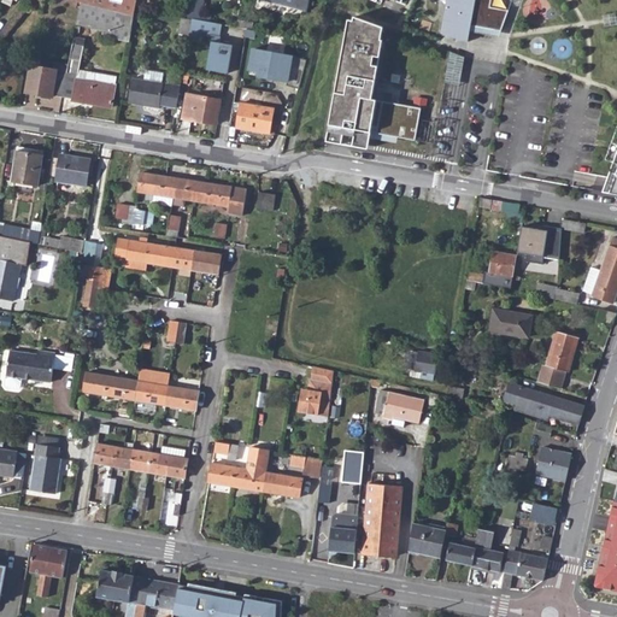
[(68,0),(65,0),(64,6),(80,11),(81,4),(68,0)]
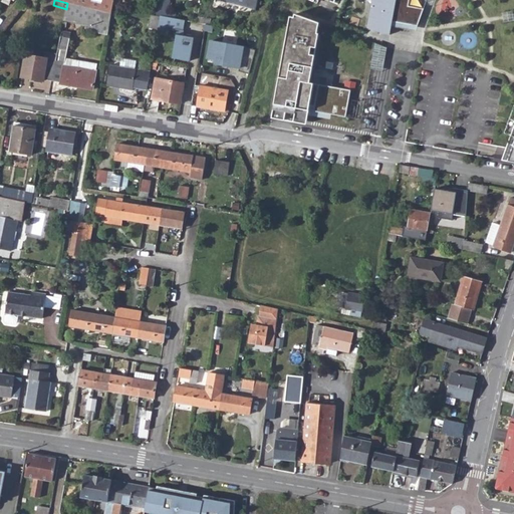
[(56,0),(67,3),(112,14),(112,11),(114,0),(56,0)]
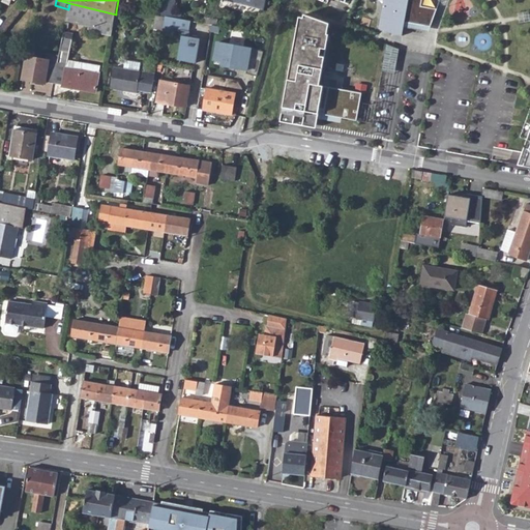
[(166,0),(162,17),(166,18),(172,19),(175,2),(166,0)]
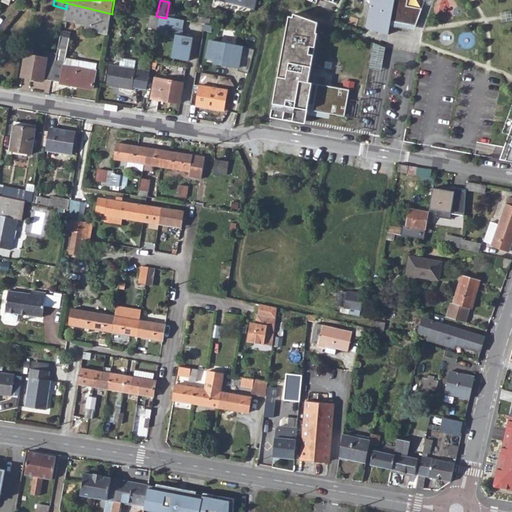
[(220,0),(255,8),(256,0),(220,0)]
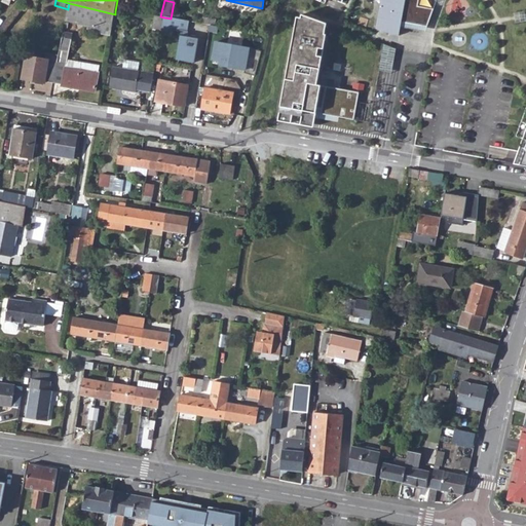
[(418,0),(380,0),(378,17),(384,20),(382,29),(399,36),(401,27),(402,22),(427,27),(434,8),(417,6),(418,0)]
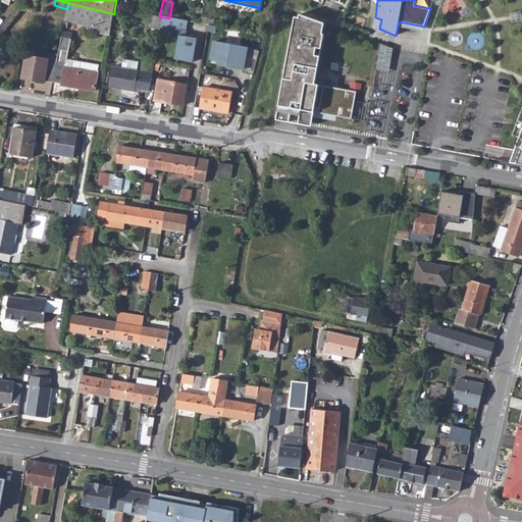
[(114,14),(68,3),(67,9),(64,21),(111,32),(114,14)]
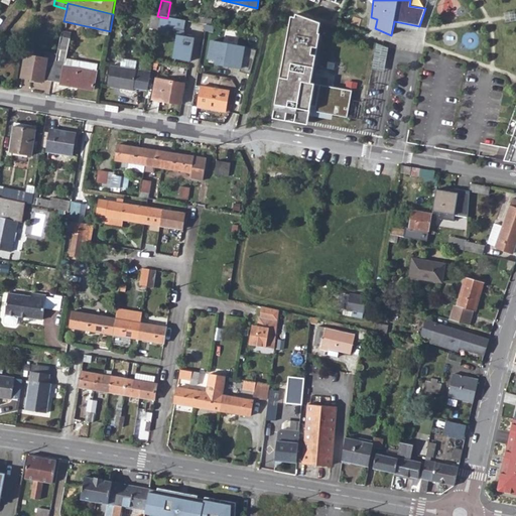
[(515,9),(506,11),(507,21),(515,19),(515,9)]
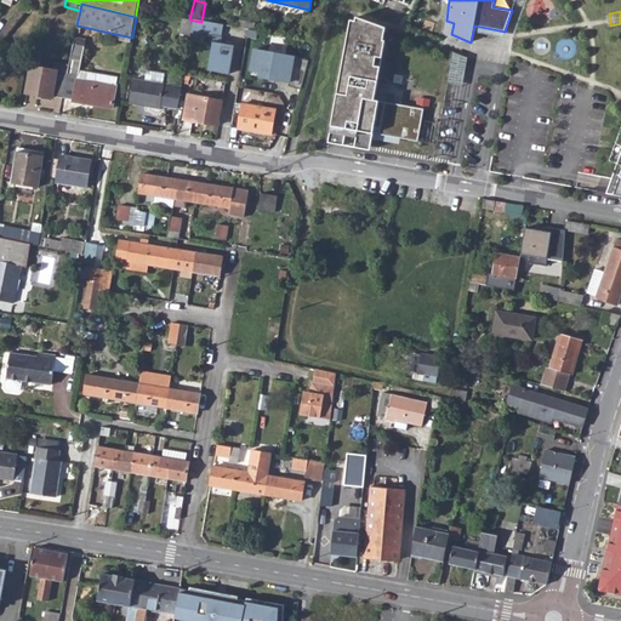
[(450,160),(468,57),(454,52),(440,124),(422,120),(423,109),(375,101),(386,40),(383,40),(386,27),(357,17),(357,21),(351,20),(329,142),(335,143),(370,151),(372,138),(399,143),(400,137),(437,144),(434,157),(450,160)]
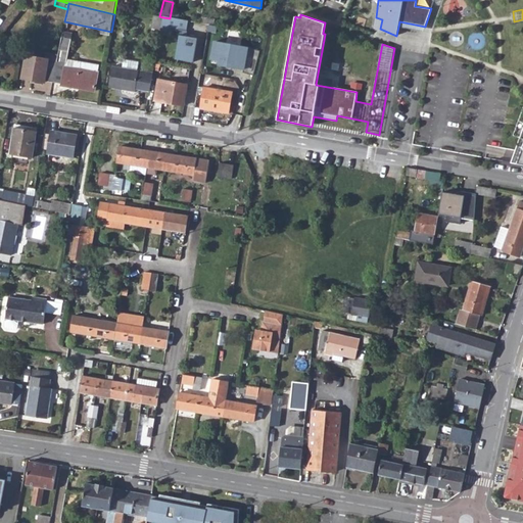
[(163,17),(162,22),(171,24),(170,29),(180,31),(187,32),(189,21),(170,18),(163,17)]
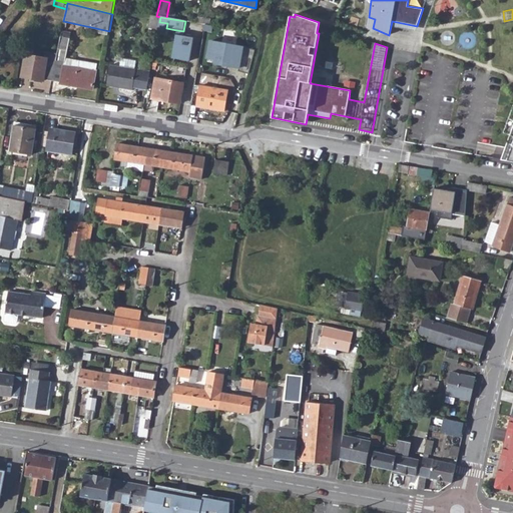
[(375,19),(369,17),(367,26),(373,28),(375,19)]
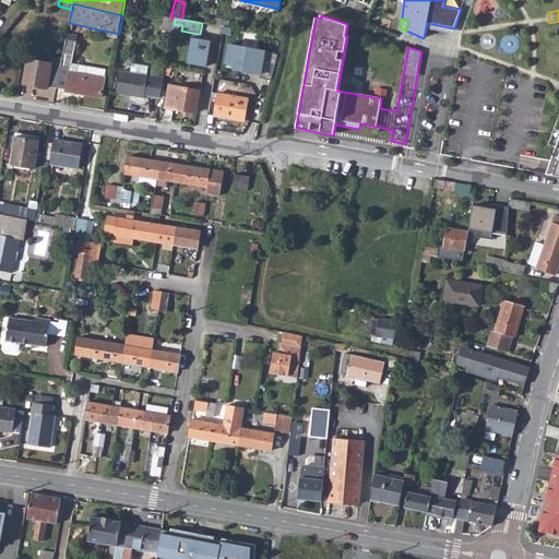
[(427,23),(426,28),(452,33),(454,28),(427,23)]
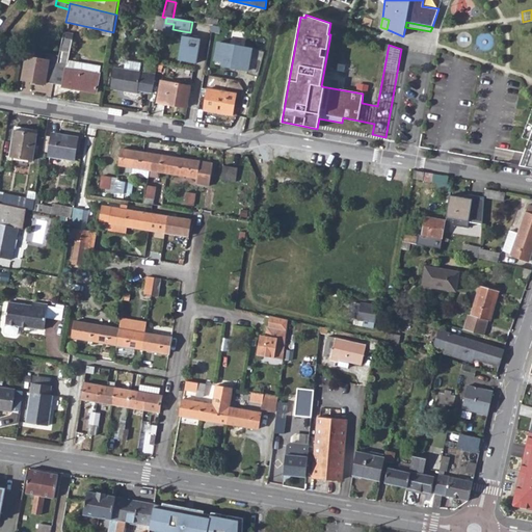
[(165,23),(163,32),(171,33),(173,29),(174,24),(165,23)]
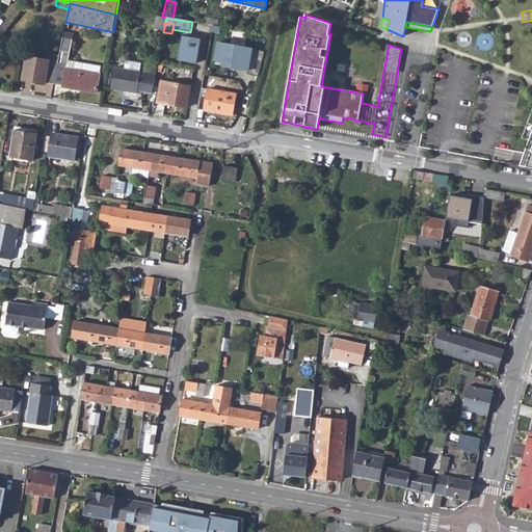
[(183,31),(182,37),(184,37),(180,62),(196,64),(201,41),(189,38),(190,32),(183,31)]
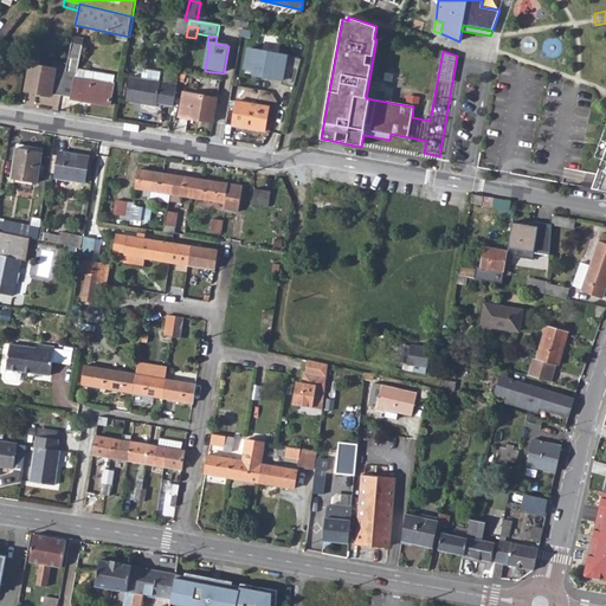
[(307,42),(287,38),(283,52),(290,55),(288,63),(301,65),(301,62),(307,42)]
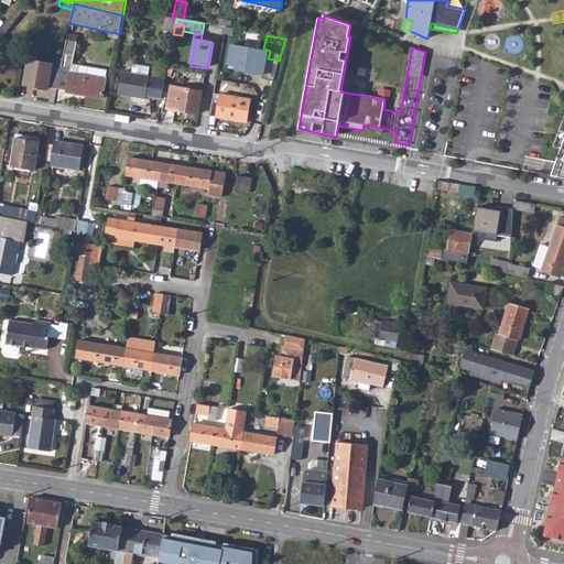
[(49,86),(56,87),(61,67),(63,60),(50,57),(49,64),(28,61),(24,85),(47,89),(49,86)]
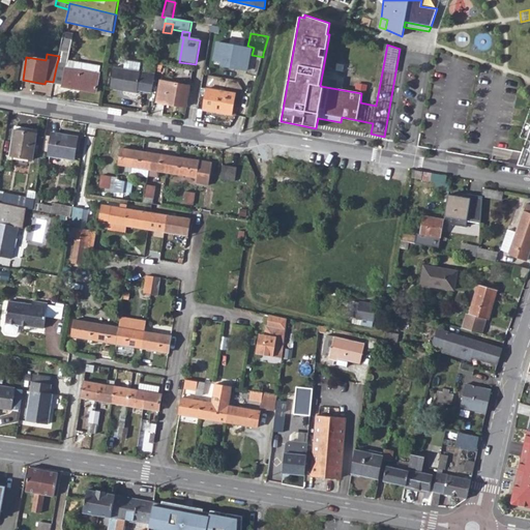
[(252,55),(246,75),(257,78),(263,57),(252,55)]
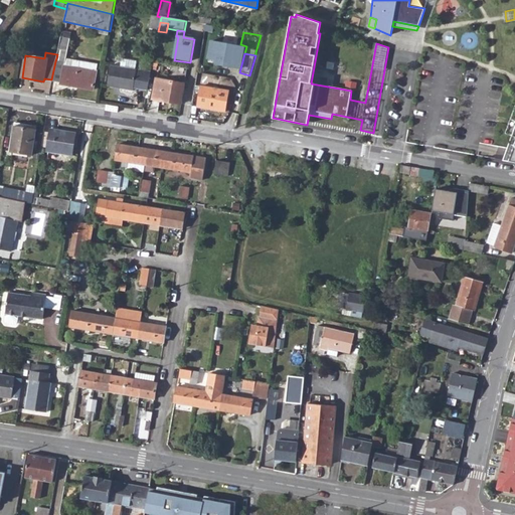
[(55,61),(51,79),(61,81),(60,83),(94,90),(96,71),(63,66),(64,62),(55,61)]
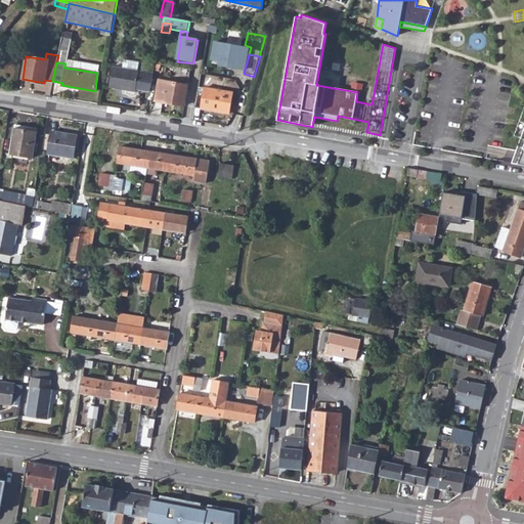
[(137,89),(150,92),(154,76),(140,74),(140,72),(114,68),(111,88),(137,92),(137,89)]
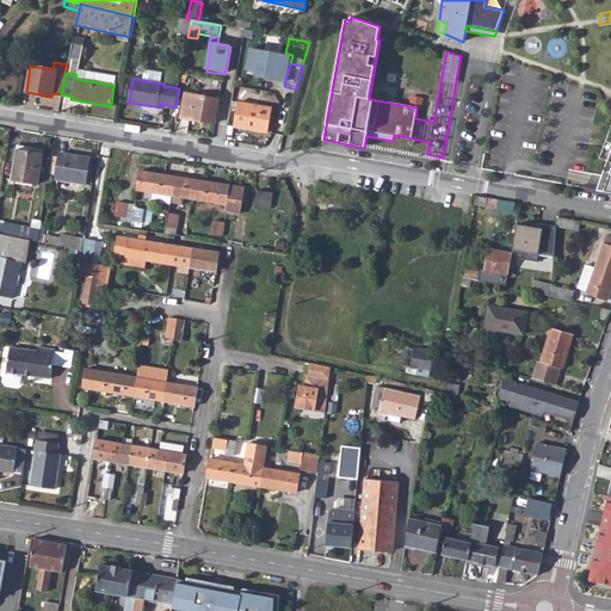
[(186,88),(181,112),(216,118),(220,93),(186,88)]
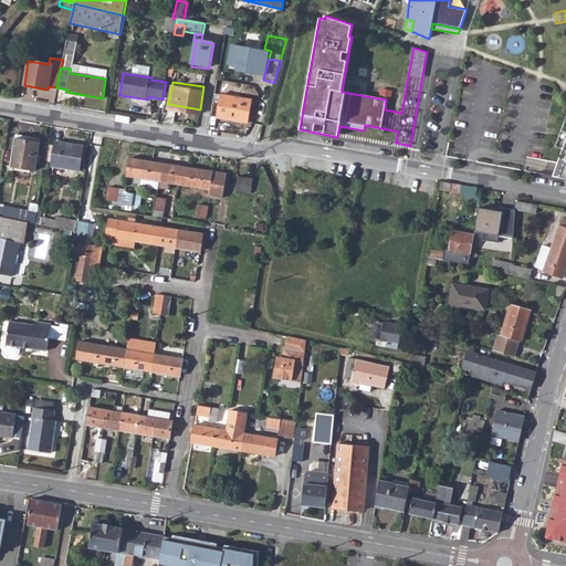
[(224,91),(221,112),(249,116),(252,94),(224,91)]
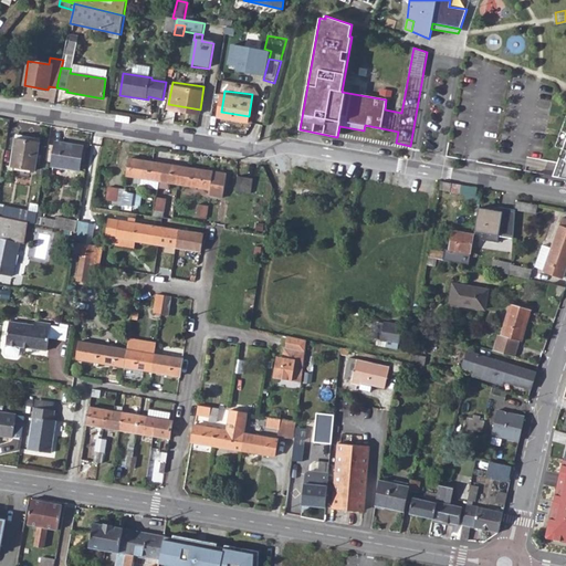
[(17,135),(12,167),(35,171),(40,144),(27,140),(27,137),(17,135)]
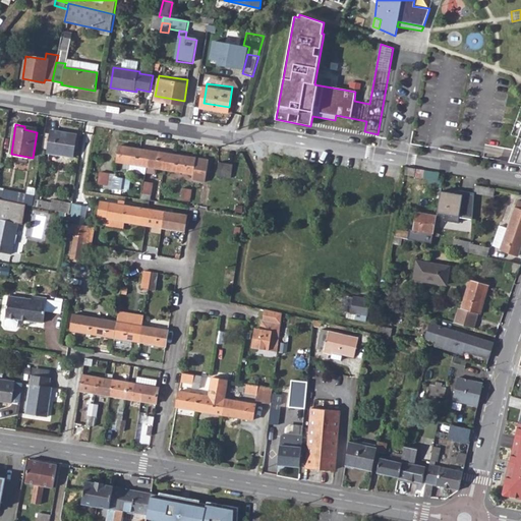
[(51,130),(47,154),(72,158),(76,134),(51,130)]
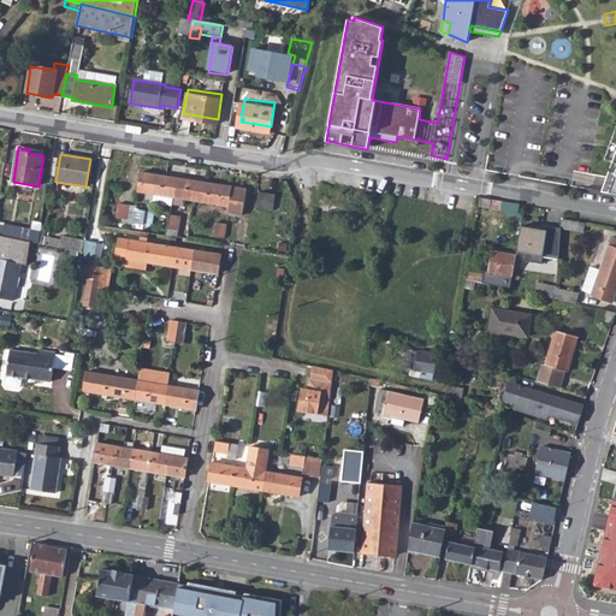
[(615,172),(615,163),(612,163),(603,191),(609,193),(615,172)]
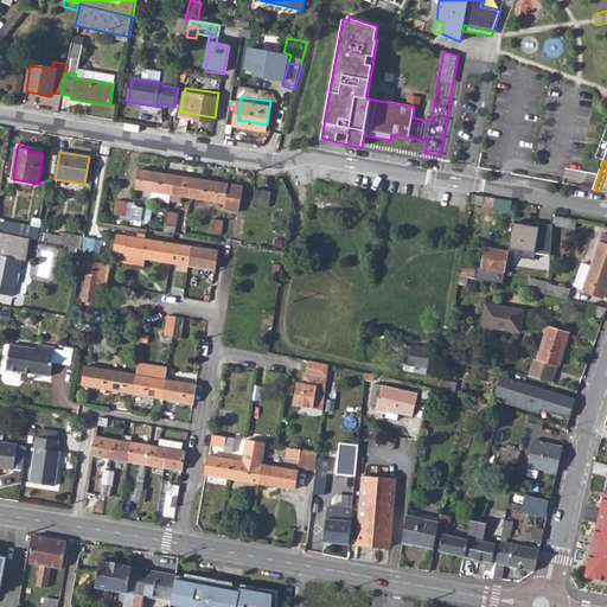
[(161,185),(163,176),(140,171),(138,191),(145,192),(144,198),(152,199),(153,193),(171,197),(173,187),(161,185)]
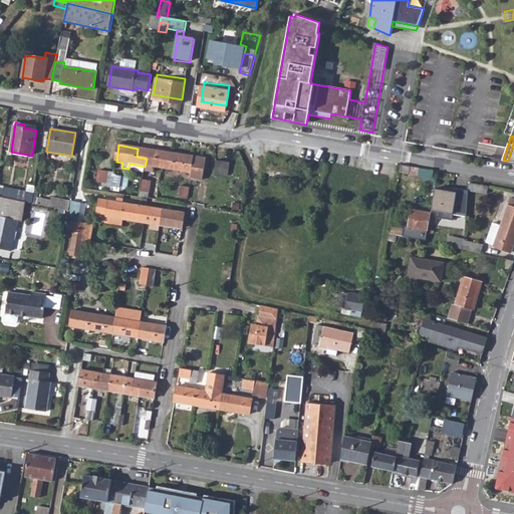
[(173,155),(138,149),(137,157),(147,159),(145,167),(162,170),(164,162),(171,163),(173,155)]
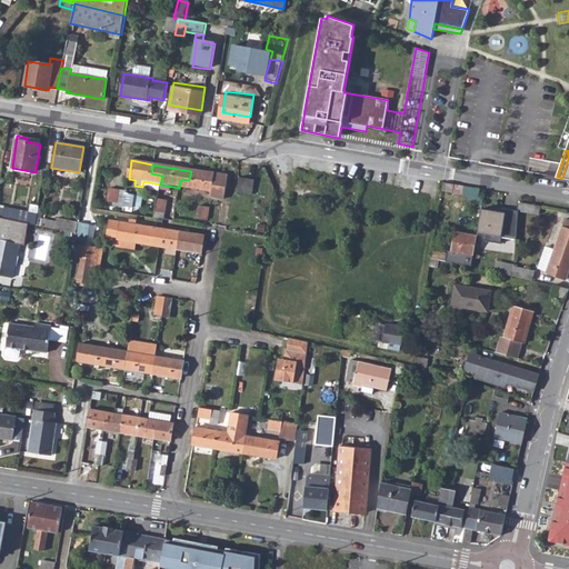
[(181,179),(179,188),(211,193),(210,200),(223,201),(228,178),(191,171),(189,180),(181,179)]
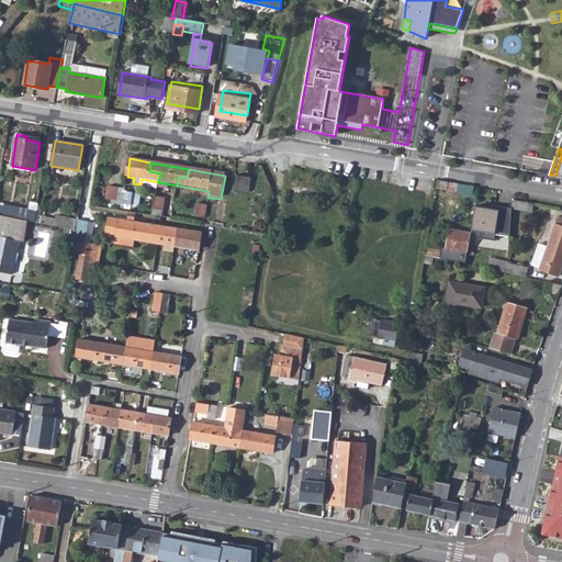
[(234,191),(242,192),(244,178),(236,176),(234,191)]
